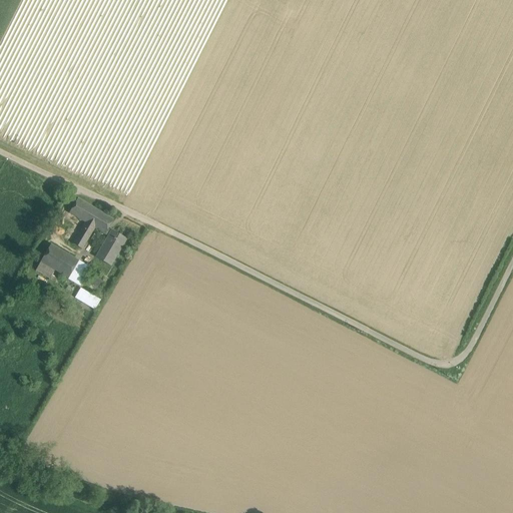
[(113,219),(77,198),(69,213),(85,222),(73,244),(82,249),(94,228),(104,234),(107,229),(108,228),(113,219)]
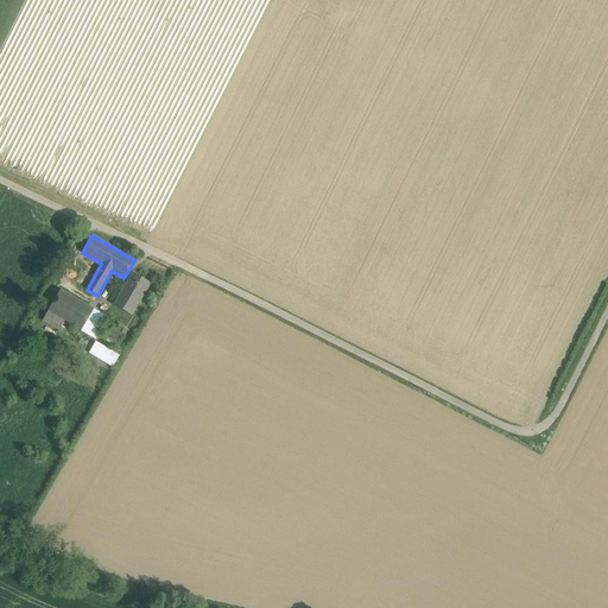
[(150,284),(128,271),(127,272),(124,278),(128,280),(113,305),(132,316),(150,284)]
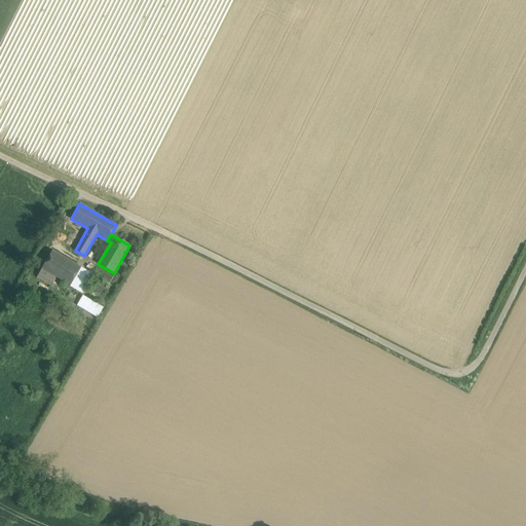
[(80,268),(52,252),(41,269),(63,282),(70,287),(80,268)]
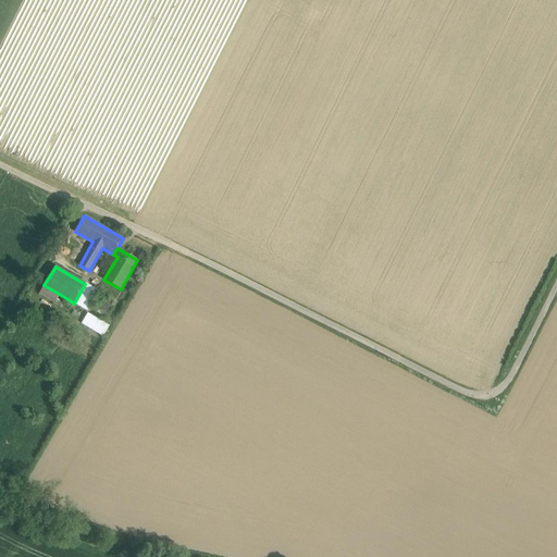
[(98,292),(85,284),(74,304),(87,311),(98,292)]
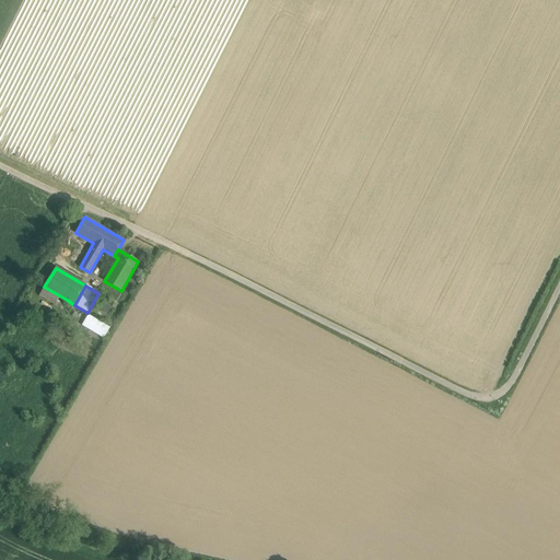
[(67,300),(44,287),(39,295),(61,308),(67,300)]
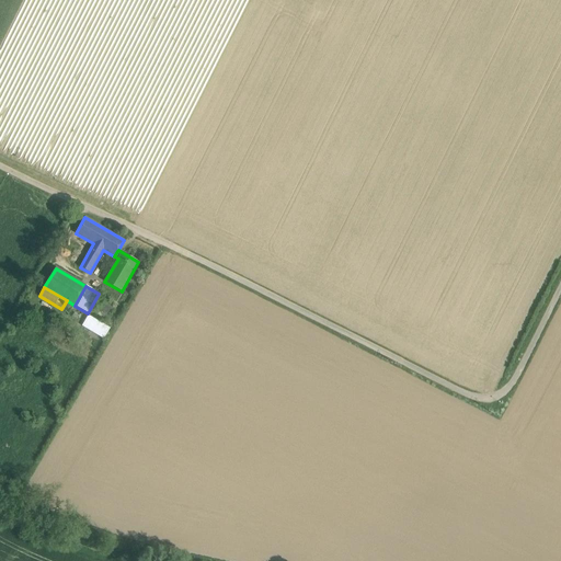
[(109,329),(88,316),(82,325),(103,338),(109,329)]
